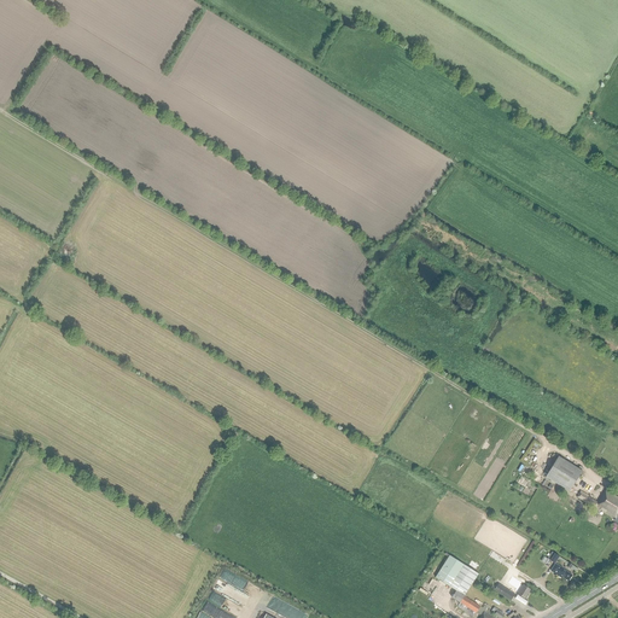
[(546,477),(569,491),(582,471),(558,456),(546,477)]
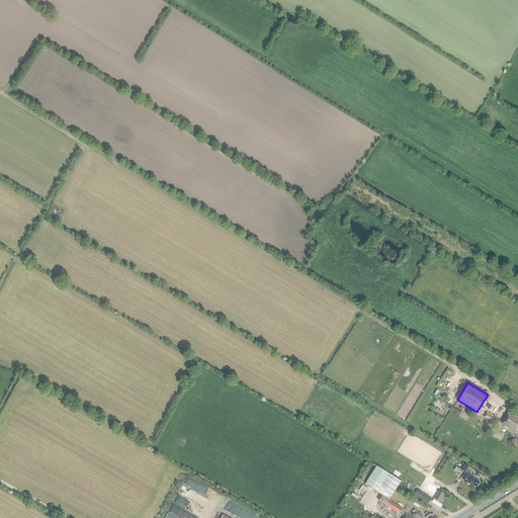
[(500,425),(516,434),(514,437),(517,438),(517,417),(508,411),(501,422),(493,416),(490,421),(499,426),(500,425)]
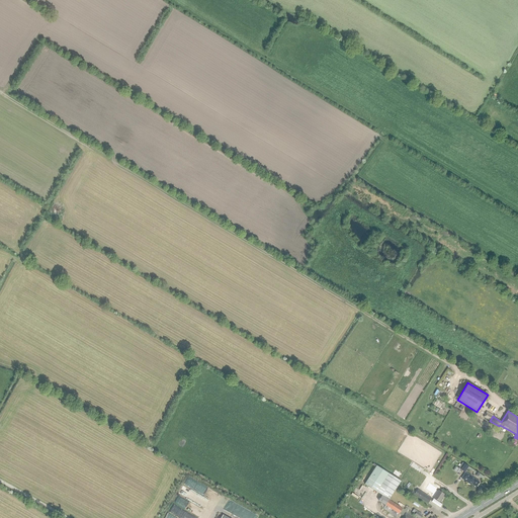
[(458,468),(462,470),(461,470),(464,472),(468,467),(461,463),(458,468)]
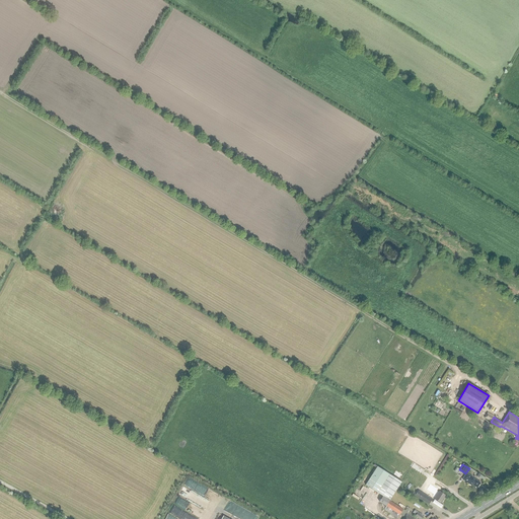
[(399,515),(403,518),(402,518),(415,518),(406,513),(409,511),(405,509),(404,511),(389,501),(401,482),(377,465),(365,485),(383,497),(379,502),(386,506),(384,509),(397,518),(399,515)]
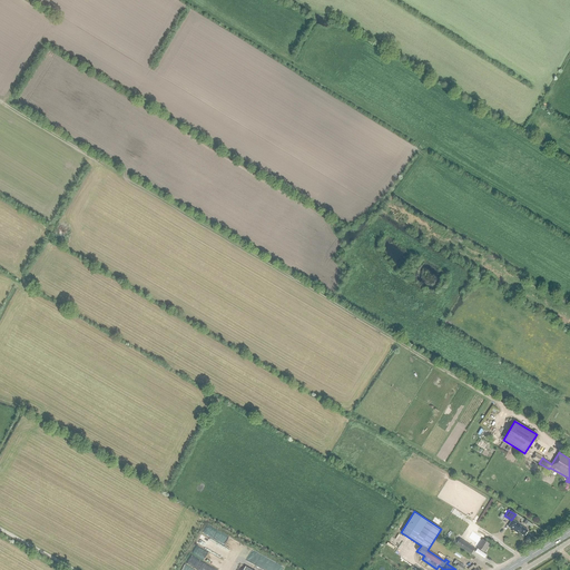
[(519,524),(512,521),(508,527),(514,531),(518,533),(519,532),(524,536),(528,530),(519,524)]
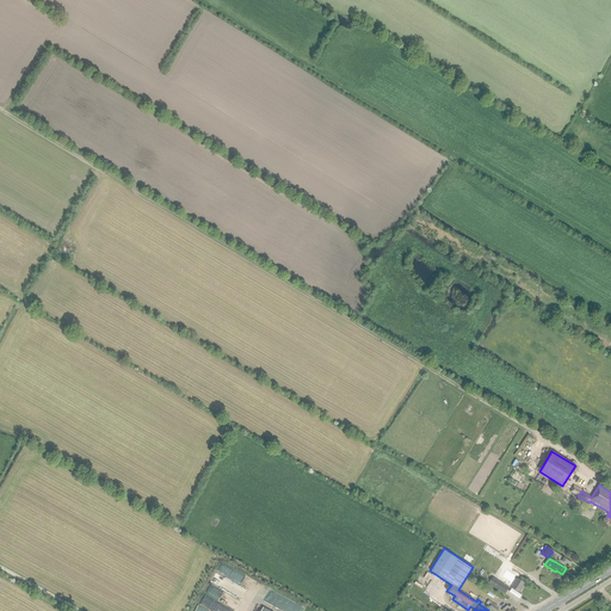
[(253,594),(216,576),(213,585),(250,603),(253,594)]
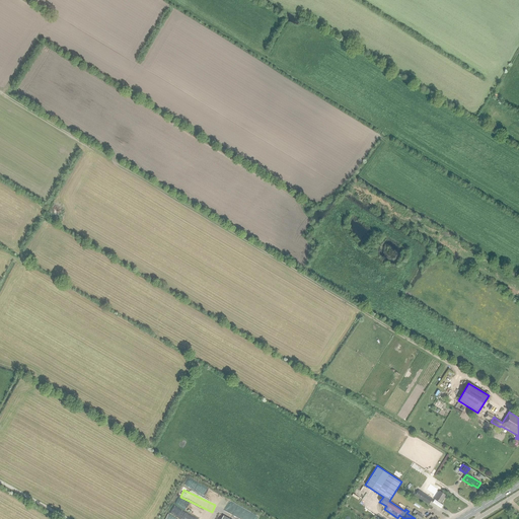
[(433,498),(440,503),(445,496),(440,492),(439,493),(435,490),(433,495),(434,496),(433,498)]
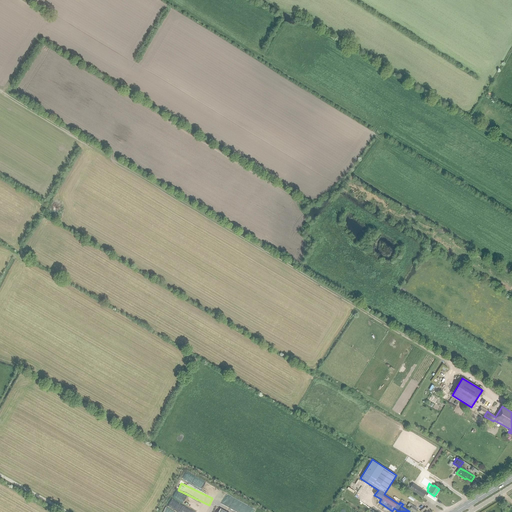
[(413,484),(409,489),(423,498),(426,492),(413,484)]
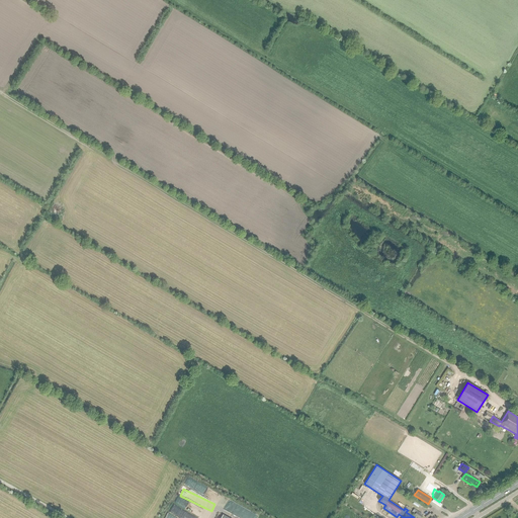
[(414,509),(412,512),(415,514),(414,515),(418,517),(420,517),(422,516),(419,513),(419,512),(414,509)]
